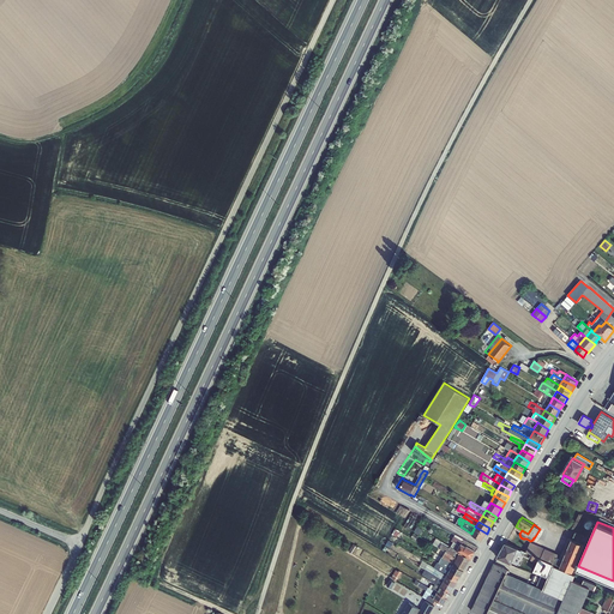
[(475,527),(471,534),(482,540),(487,534),(475,527)]
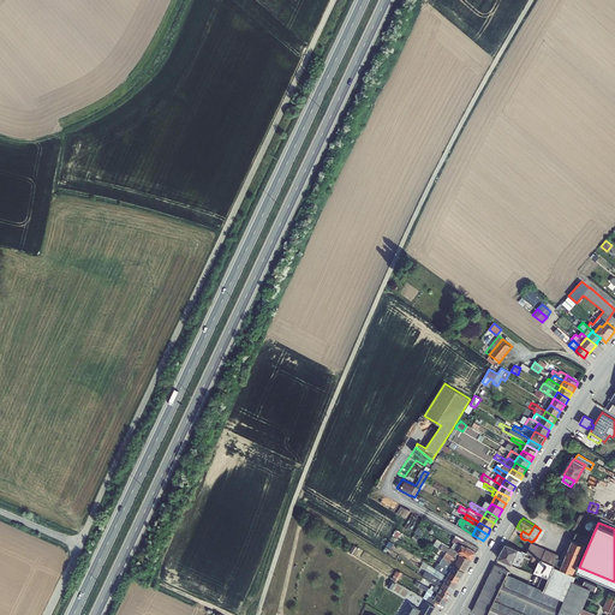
[(574,573),(577,566),(589,538),(577,532),(574,539),(573,539),(563,561),(560,560),(557,559),(560,555),(531,543),(527,553),(533,555),(555,565),(574,573)]
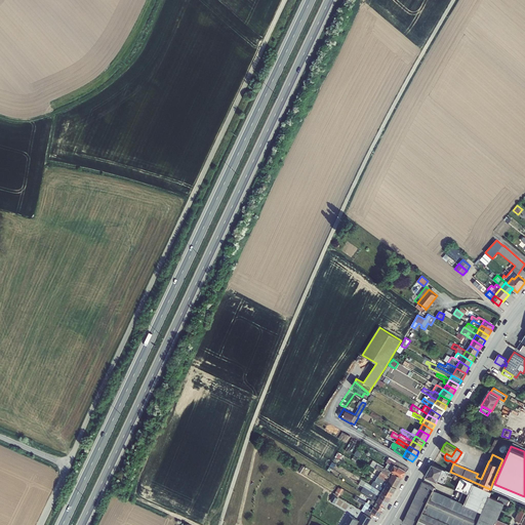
[(407,471),(408,468),(397,461),(397,460),(390,456),(389,458),(387,461),(388,462),(386,467),(391,471),(395,465),(398,467),(400,467),(407,471)]
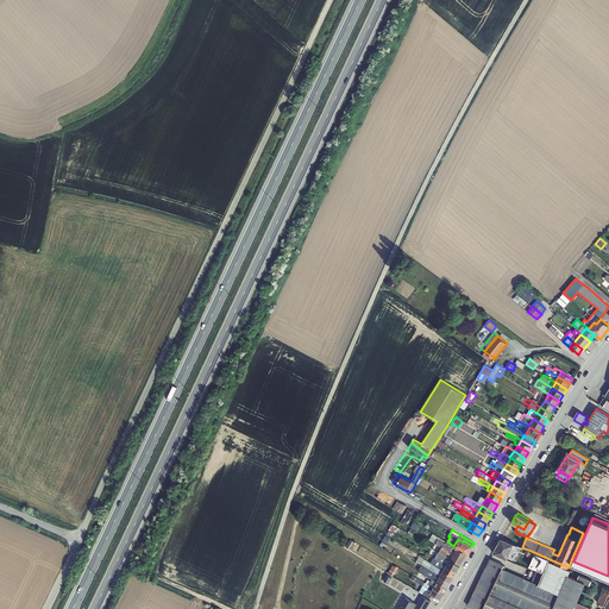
[(564,533),(554,554),(558,556),(567,534),(564,533)]
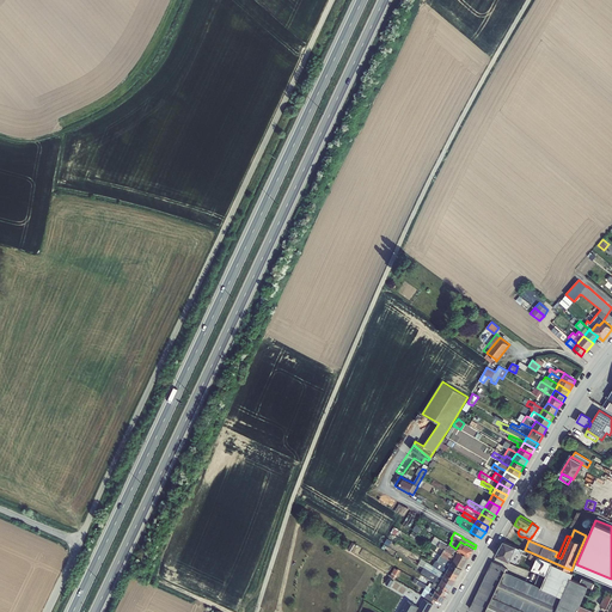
[(496,555),(509,562),(514,551),(516,546),(505,540),(496,555)]
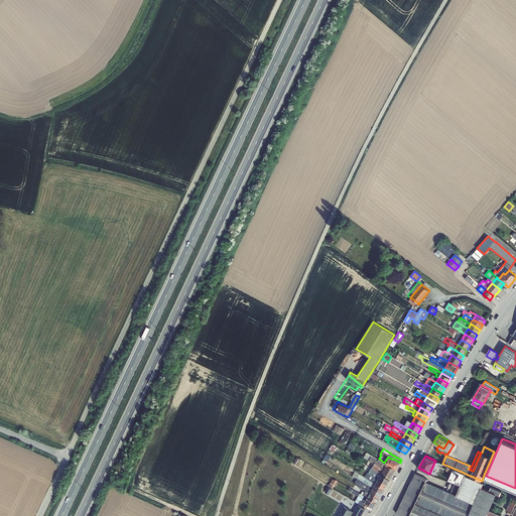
[(384,469),(387,465),(384,463),(379,459),(378,460),(372,457),(369,461),(375,464),(384,469)]
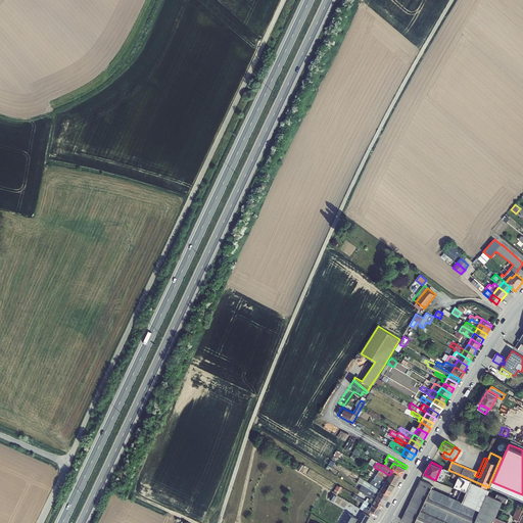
[(399,475),(401,476),(406,469),(398,465),(396,465),(393,463),(389,469),(392,471),(394,472),(395,472),(399,474),(399,475)]
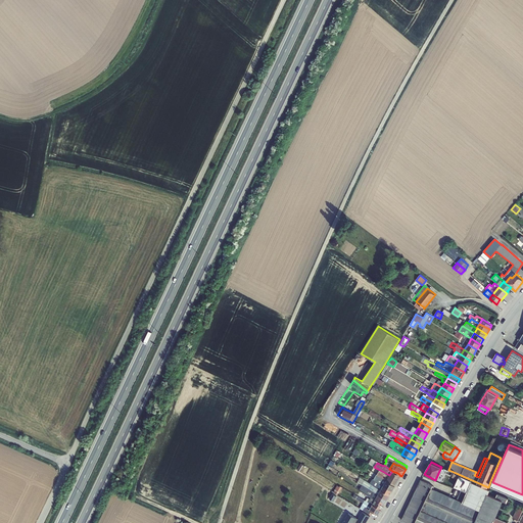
[(386,480),(389,475),(380,470),(377,474),(379,476),(386,480)]
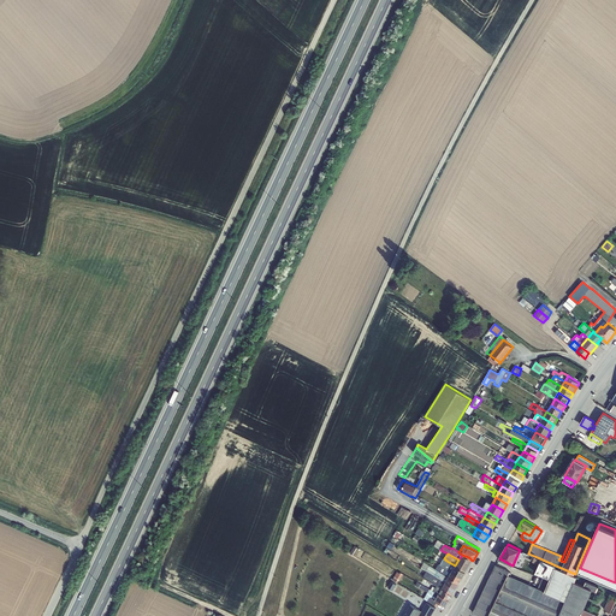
[(458,560),(469,567),(473,561),(471,560),(471,558),(466,556),(465,556),(462,555),(458,560)]
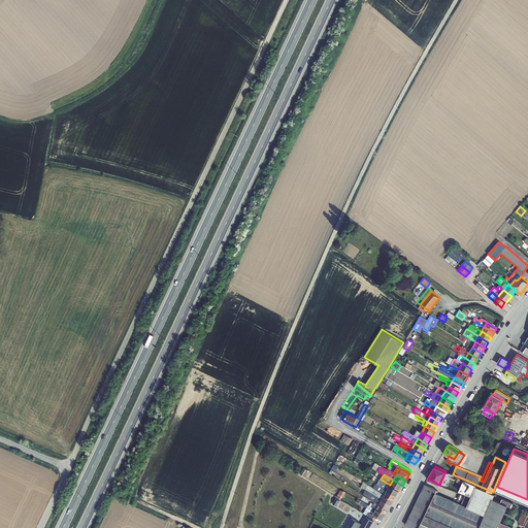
[(413,527),(512,527),(513,527),(512,526),(514,522),(509,519),(507,524),(500,522),(507,505),(512,507),(509,510),(515,513),(518,507),(513,505),(514,502),(502,498),(500,501),(493,498),(495,494),(476,486),(476,485),(458,476),(457,481),(462,484),(459,491),(465,494),(461,504),(459,503),(460,500),(443,493),(442,495),(436,493),(437,490),(425,484),(405,525),(413,527)]
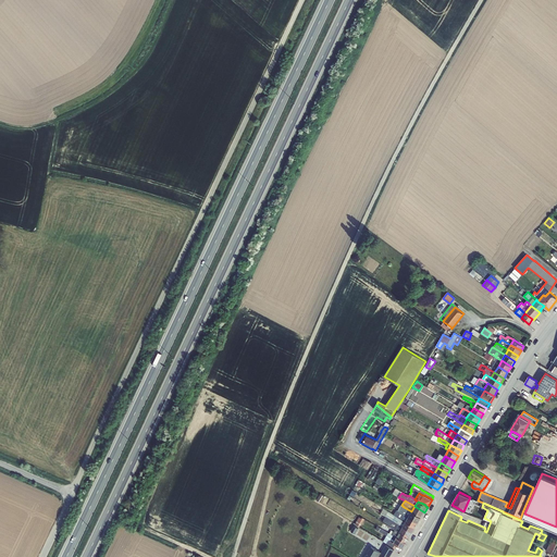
[(424,512),(415,506),(411,511),(421,517),(424,512)]
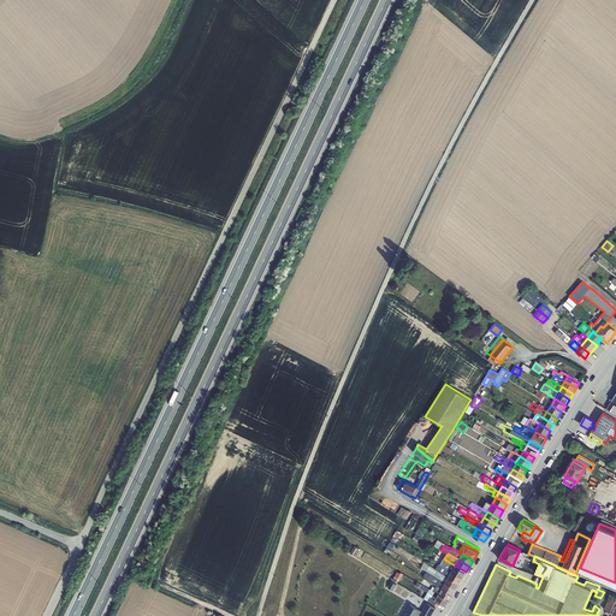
[(452,572),(455,566),(446,561),(443,566),(452,572)]
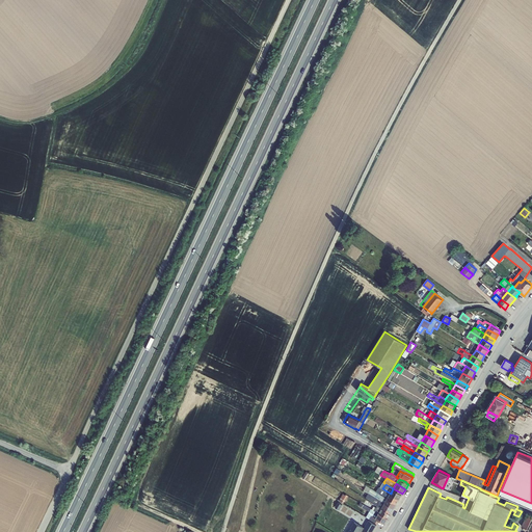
[(384,503),(388,498),(381,494),(367,485),(364,490),(369,494),(376,498),(384,503)]
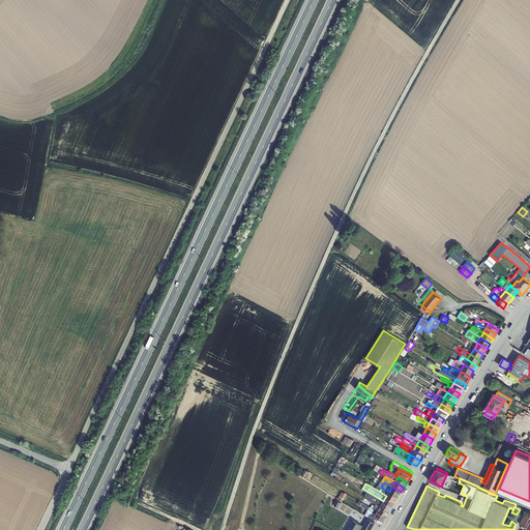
[(389,492),(381,487),(378,484),(376,488),(381,490),(380,492),(386,496),(389,492)]
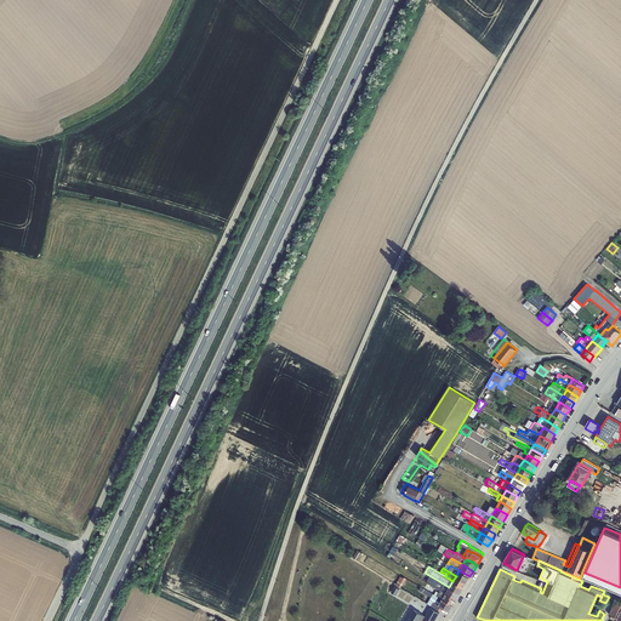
[(456,576),(467,582),(469,576),(459,570),(456,576)]
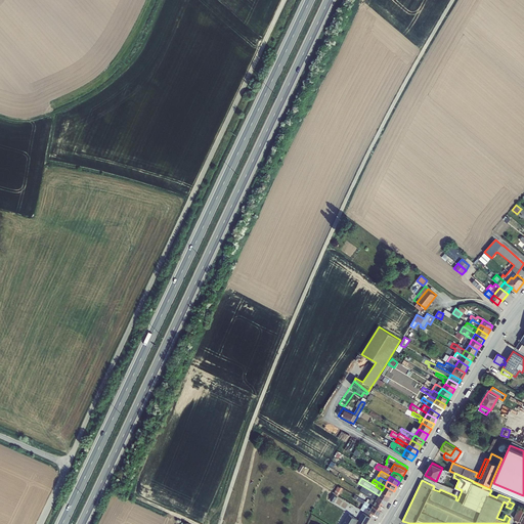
[(334,492),(339,495),(343,488),(341,486),(340,487),(338,486),(334,492)]
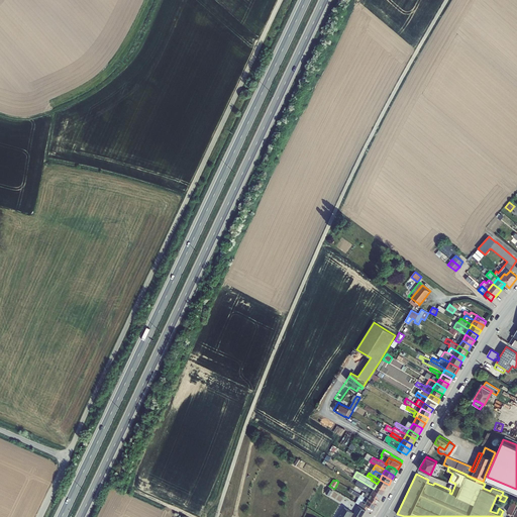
[(366,484),(358,480),(355,483),(364,488),(365,487),(368,489),(367,491),(371,494),(371,493),(374,489),(366,484)]
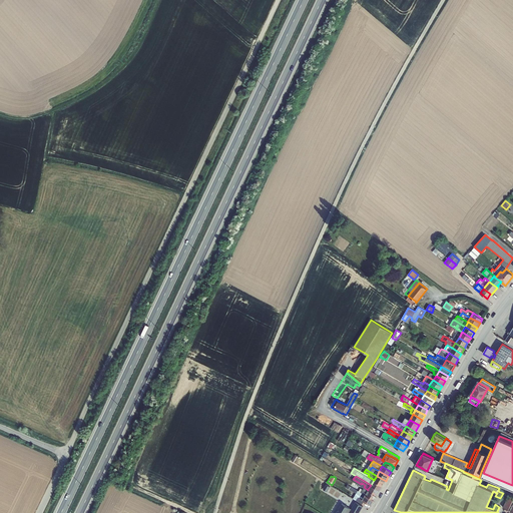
[(374,480),(383,486),(386,481),(377,476),(374,480)]
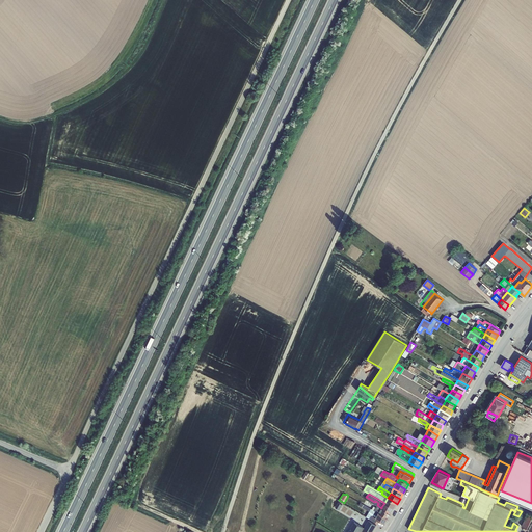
[(384,503),(394,508),(397,504),(388,498),(384,503)]
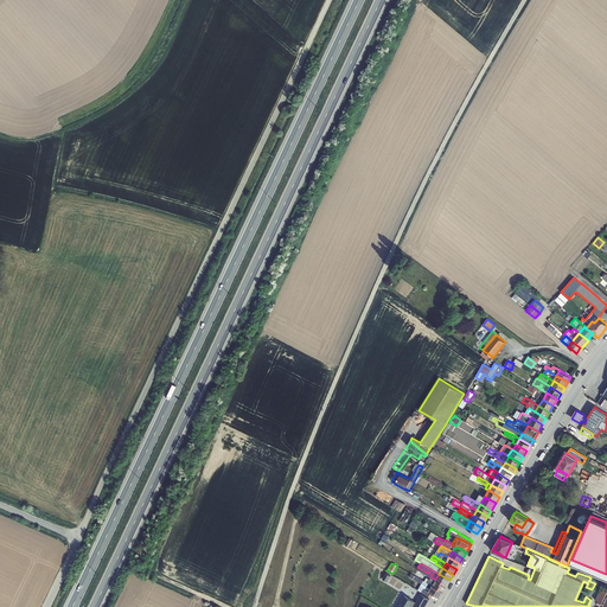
[(430,598),(433,594),(429,592),(433,586),(425,581),(423,581),(411,574),(409,576),(421,583),(417,589),(430,598)]
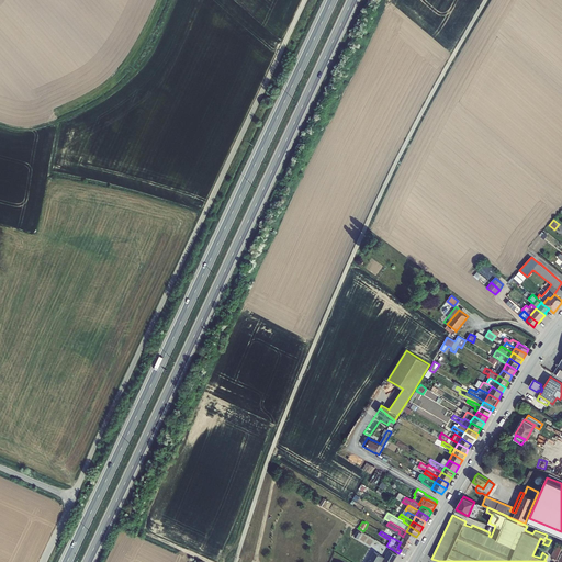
[(403,537),(413,542),(416,537),(406,531),(403,536),(403,537)]
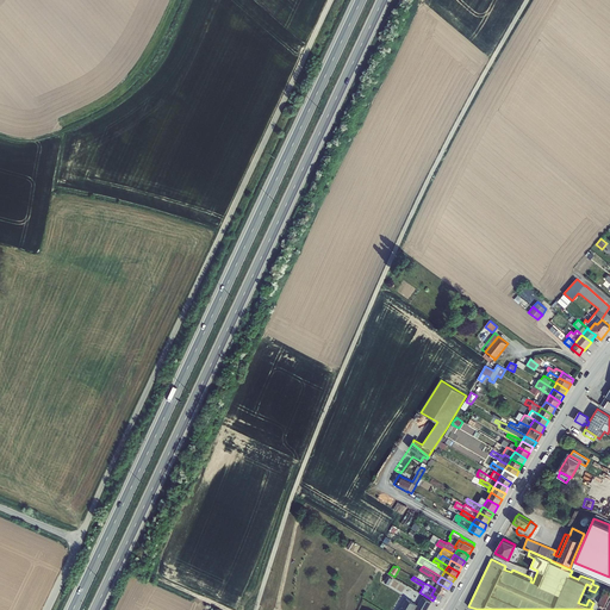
[(435,589),(444,595),(448,589),(437,583),(435,589)]
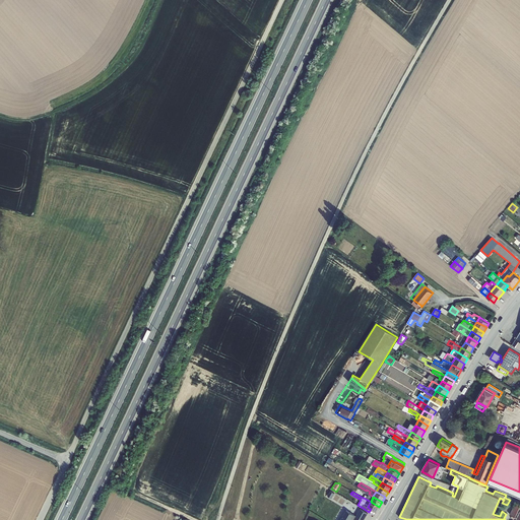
[(519,519),(519,502),(516,501),(510,514),(513,515),(511,518),(516,519),(515,519),(519,519)]
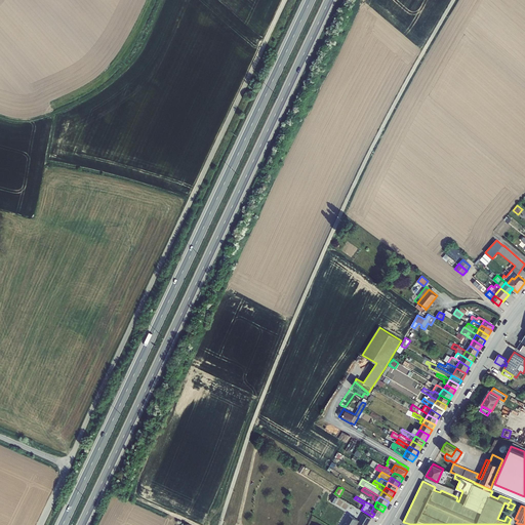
[(371,512),(374,514),(379,517),(382,512),(374,507),(371,512)]
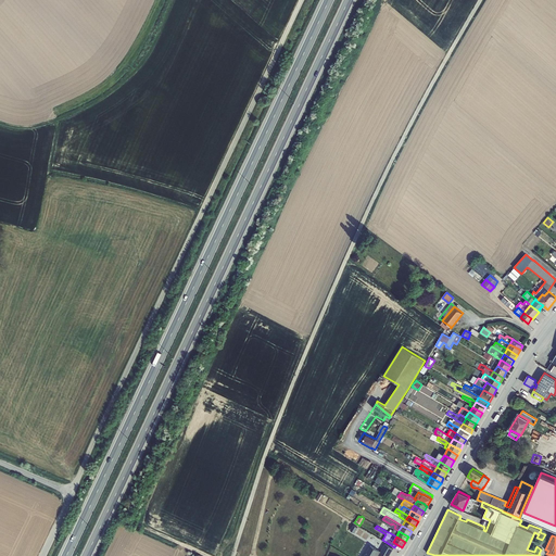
[(370,545),(364,555),(389,555),(393,548),(386,543),(381,552),(370,545)]
